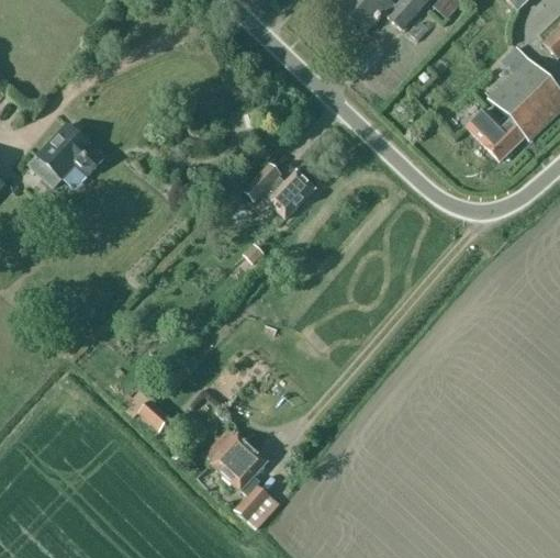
[(400,0),(396,4),(391,0),(343,0),(338,4),(353,19),(351,22),(350,28),(354,30),(357,33),(361,32),(365,30),(366,31),(383,11),(402,29),(427,0),(400,0)]
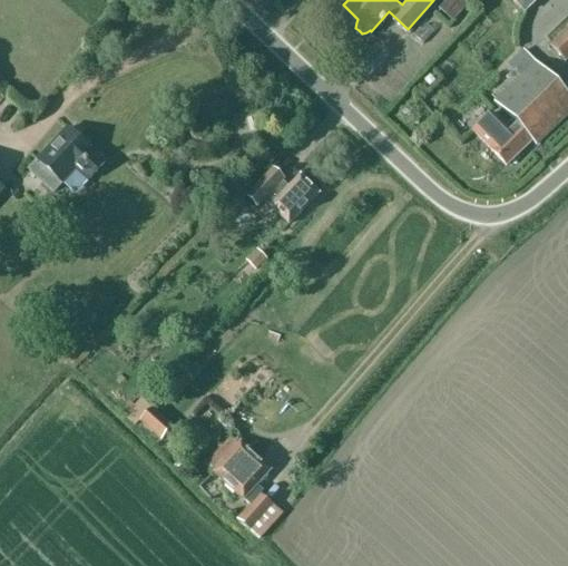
[(443,0),(439,5),(453,17),(469,0),(443,0)]
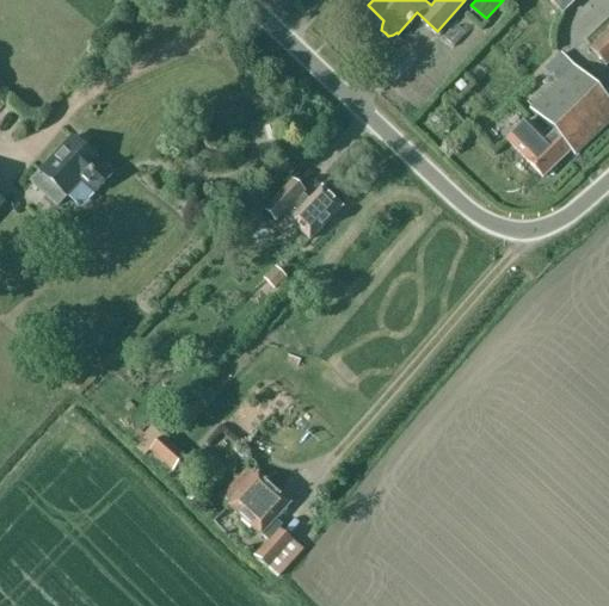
[(553,0),(563,10),(572,0),(553,0)]
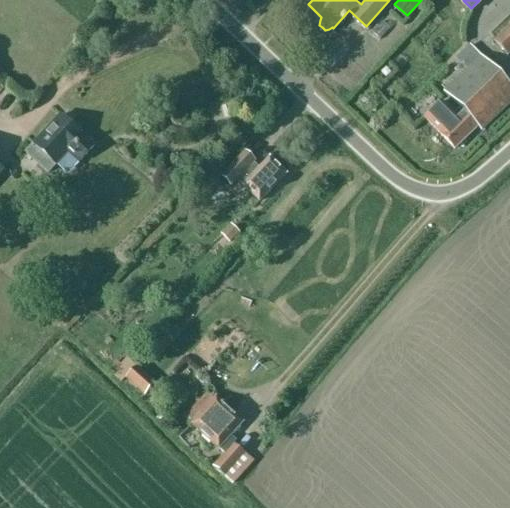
[(509,23),(495,37),(508,52),(509,51),(509,23)]
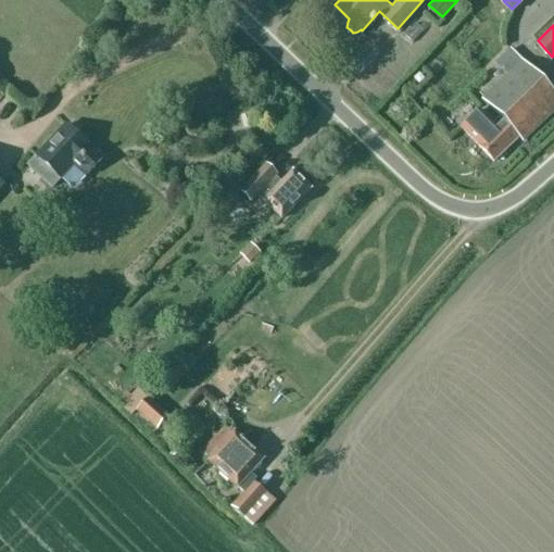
[(495,159),(520,135),(524,138),(553,109),(553,88),(524,57),(524,58),(512,46),(495,61),(507,73),(483,97),(501,114),(494,121),(481,107),(463,125),(480,142),(479,142),(495,159)]
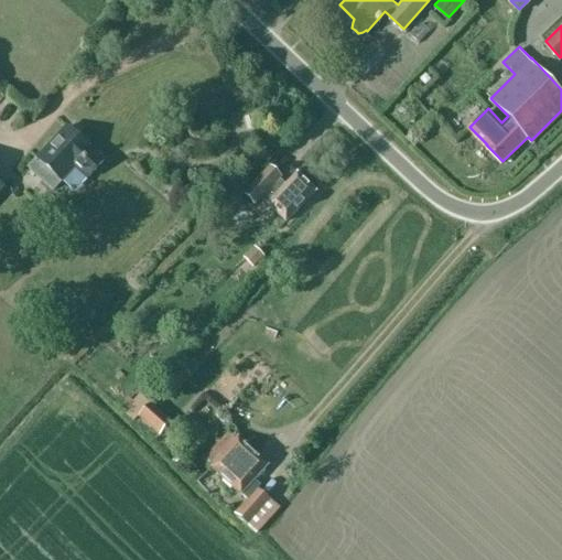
[(68,124),(39,155),(30,164),(54,187),(75,164),(88,176),(105,158),(68,124)]
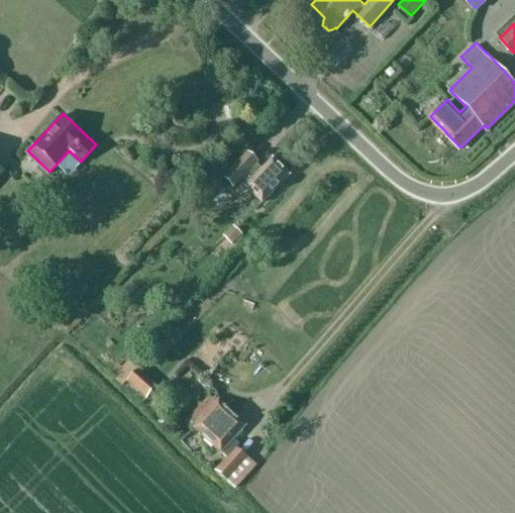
[(273,157),(263,167),(256,162),(259,160),(248,150),(225,175),(234,184),(240,178),(246,184),(263,200),(290,173),(273,157)]
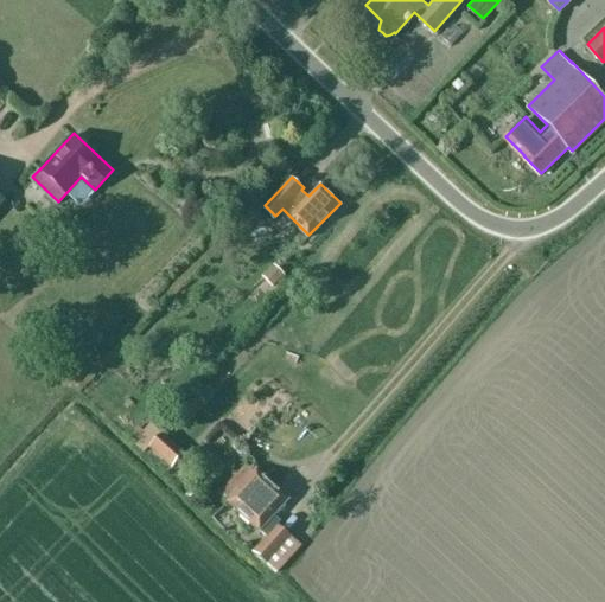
[(262,274),(273,283),(286,271),(275,261),(262,274)]
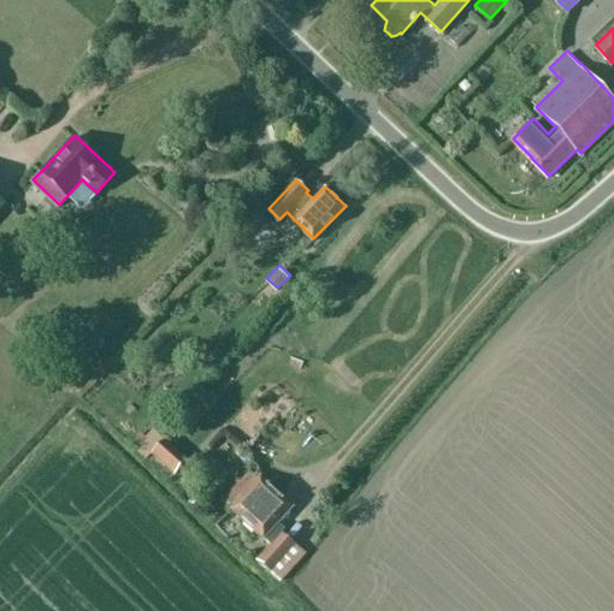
[(154,426),(137,445),(147,455),(153,449),(175,470),(170,476),(188,491),(207,470),(198,462),(184,476),(177,469),(188,457),(165,435),(165,437),(154,426)]
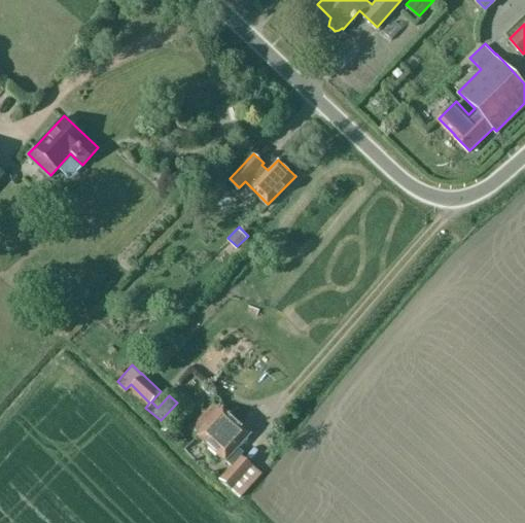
[(235,449),(250,431),(223,406),(221,408),(213,399),(191,424),(200,431),(199,433),(233,464),(220,478),(232,487),(241,495),(263,471),(253,463),(242,453),(241,455),(235,449)]
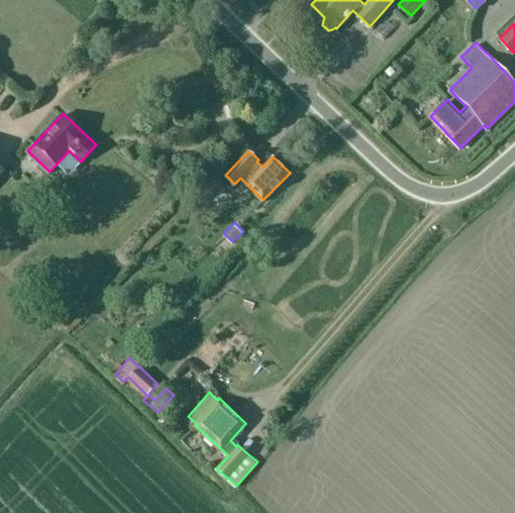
All buildings are outlined.
